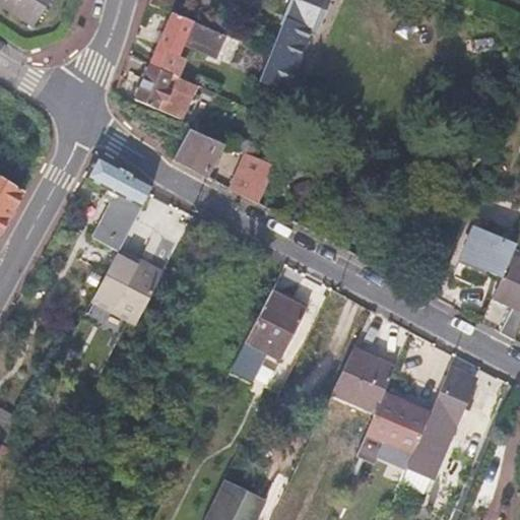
[(0,0),(0,5),(33,27),(51,0),(0,0)]
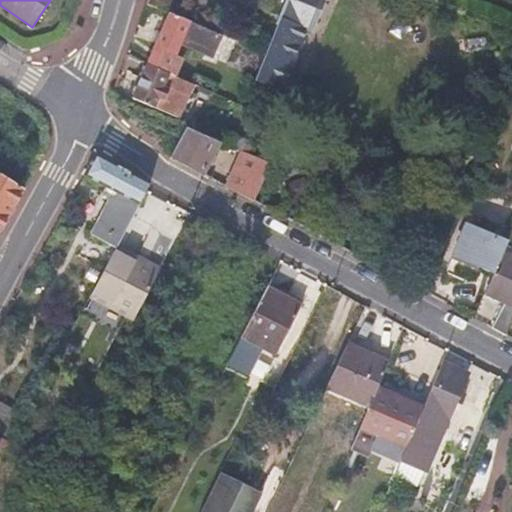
[(287,84),(319,0),(286,0),(265,54),(255,81),(271,88),(274,79),(287,84)]
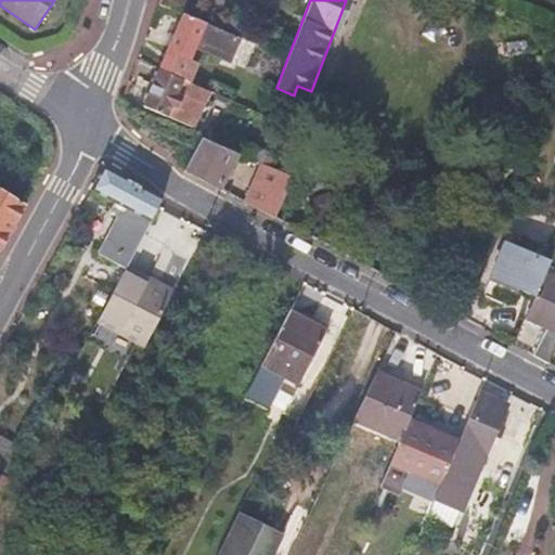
[(184,14),(159,71),(192,85),(199,64),(191,61),(196,49),(231,64),(242,39),(184,14)]
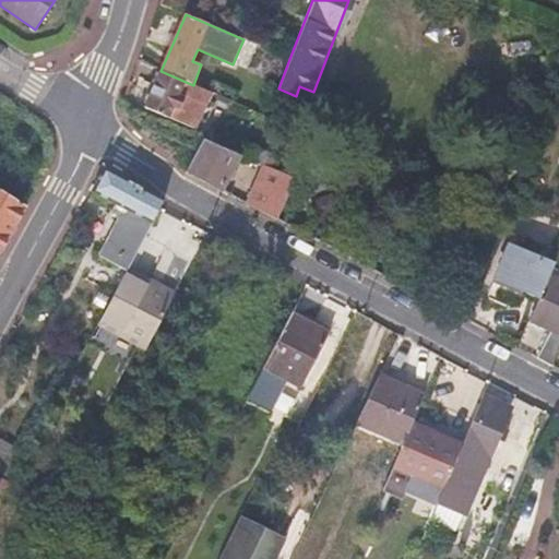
[(194,128),(211,93),(193,85),(161,71),(144,106),(194,128)]
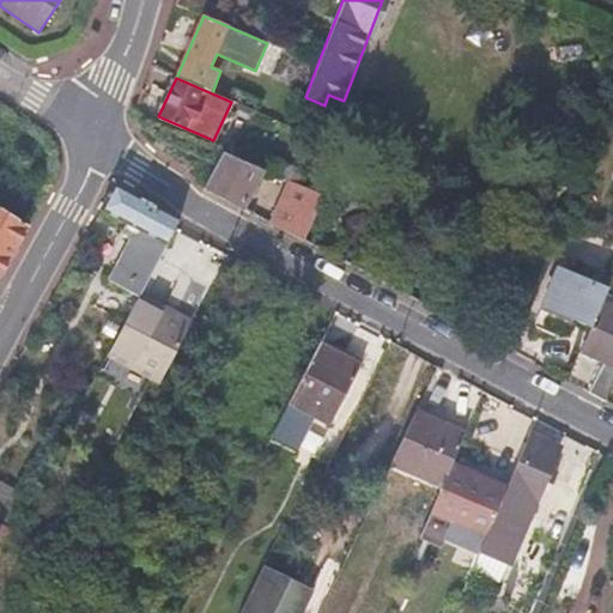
[(292,127),(304,132),(311,113),(301,108),(292,127)]
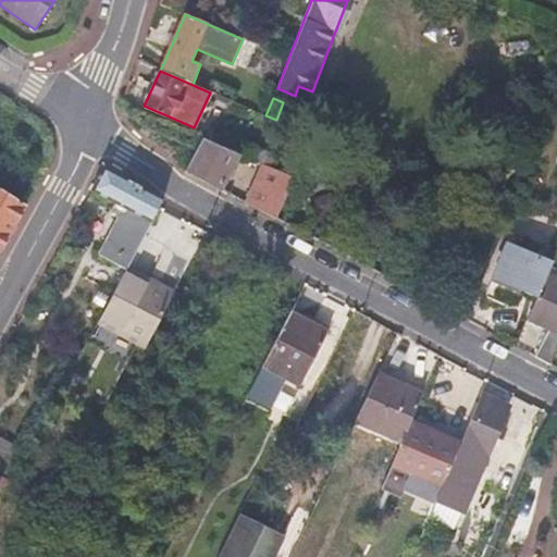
[(240,156),(202,138),(188,166),(185,172),(221,190),(240,156)]
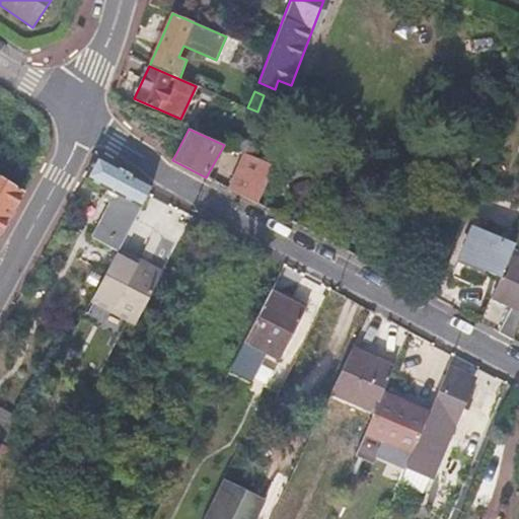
[(119,248),(148,193),(152,186),(97,155),(85,177),(108,189),(104,197),(110,200),(92,237),(117,251),(119,248)]
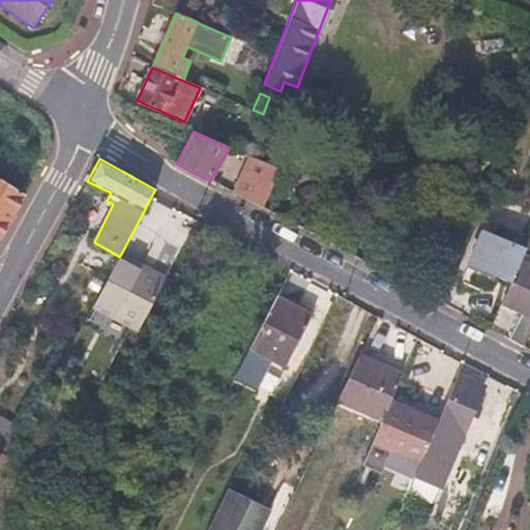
[(240,196),(263,207),(281,170),(275,168),(255,159),(237,194),(240,196)]
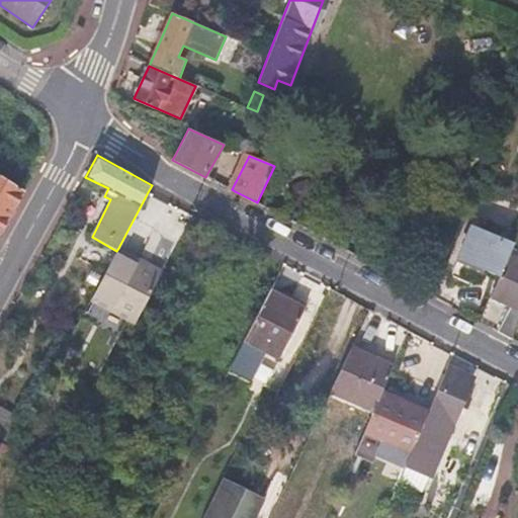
[(0,234),(23,190),(0,175),(0,234)]
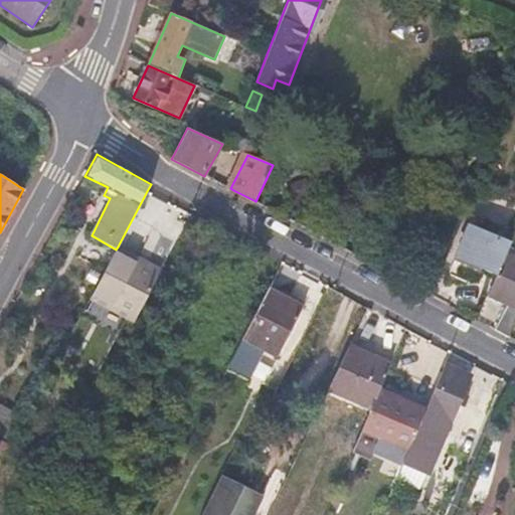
[(298,204),(312,199),(305,179),(291,184),(298,204)]
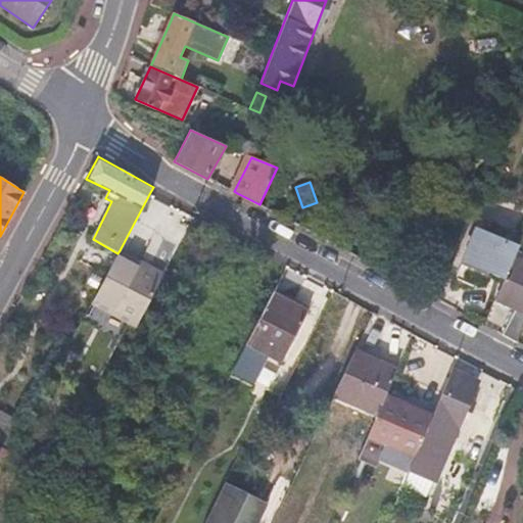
[(486,273),(503,280),(517,248),(481,233),(479,238),(472,235),(468,245),(457,272),(482,283),(486,273)]
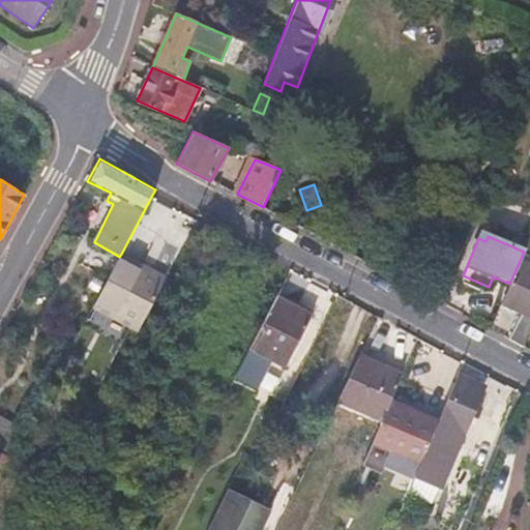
[(509,340),(524,347),(529,331),(529,247),(526,245),(524,252),(509,284),(501,302),(523,313),(509,340)]
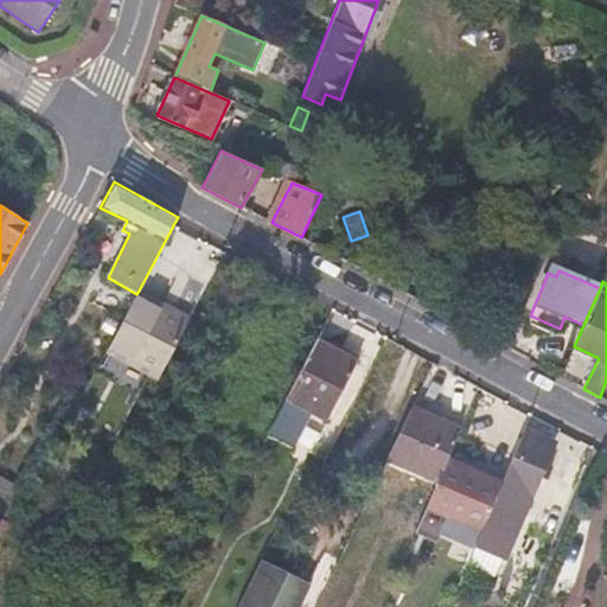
[(158,381),(191,318),(139,291),(136,294),(122,321),(106,352),(158,381)]
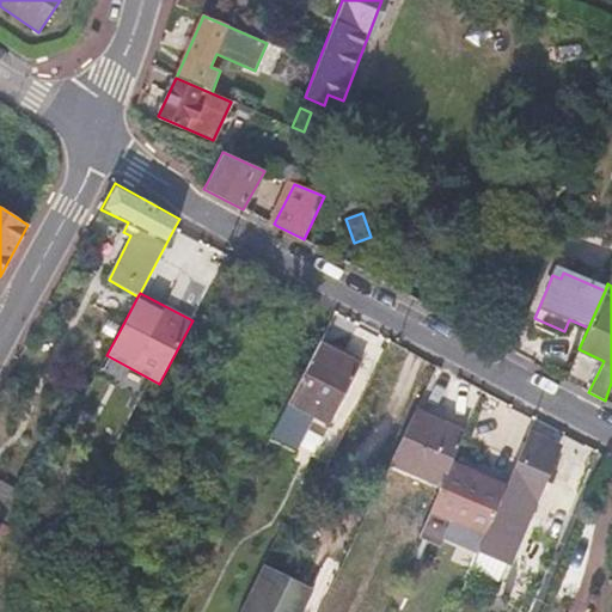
[(330,423),(360,366),(319,344),(289,403),(330,423)]
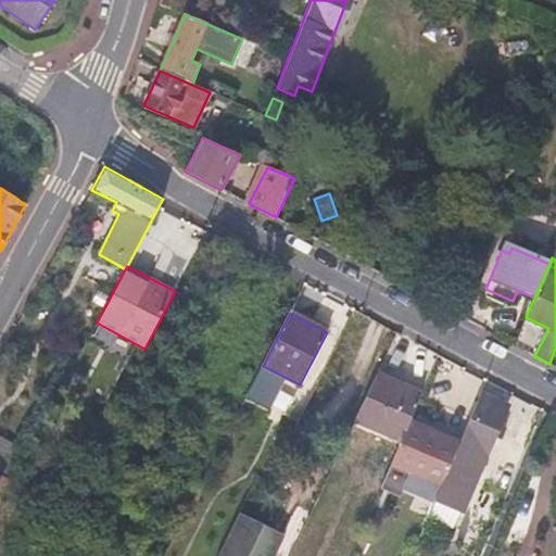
[(409,420),(421,393),(377,374),(354,420),(401,441),(409,420)]
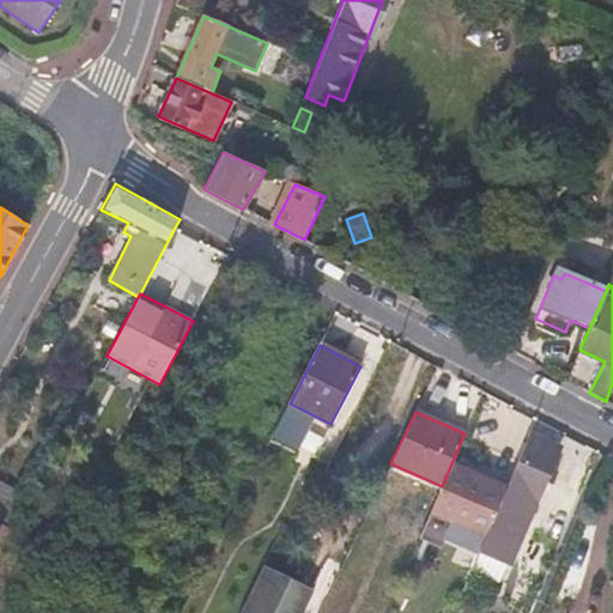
[(551,468),(560,447),(528,432),(505,487),(485,538),(483,544),(480,548),(510,562),(517,546),(526,528),(514,523),(523,501),(534,505),(545,481),(551,468)]
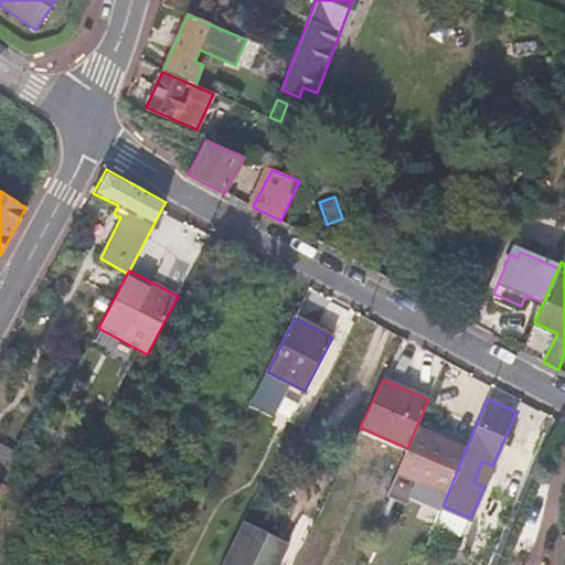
[(302,428),(311,413),(296,406),(289,420),(302,428)]
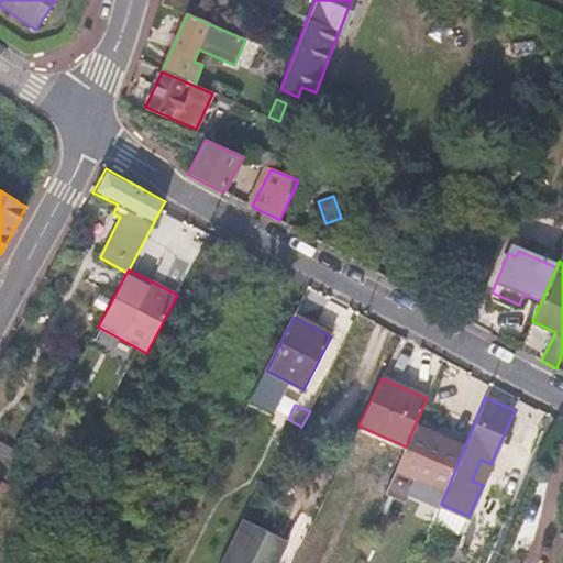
[(445,494),(464,448),(415,426),(406,446),(395,472),(417,482),(427,486),(445,494)]
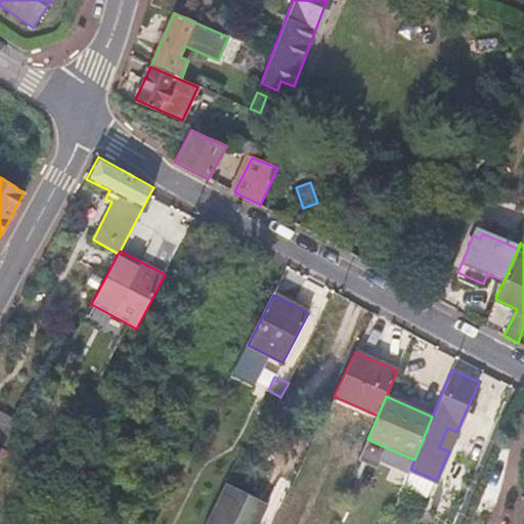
[(473,415),(477,403),(471,400),(466,411),(473,415)]
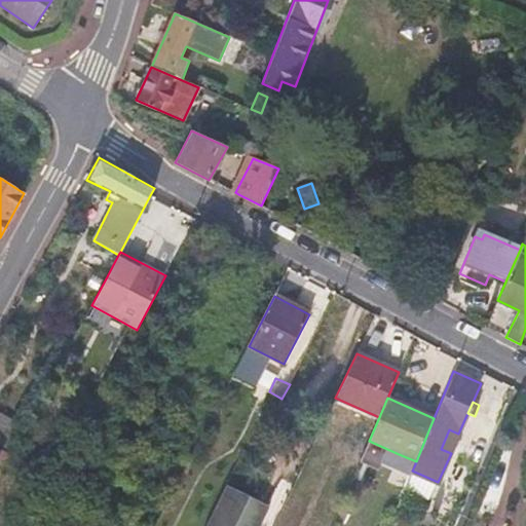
[(23,426),(0,413),(0,444),(10,450),(23,426)]
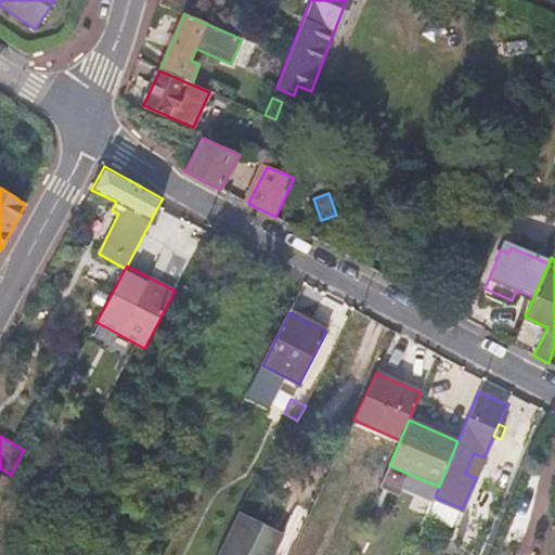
[(0,503),(13,480),(0,473),(0,482),(1,483),(0,486),(0,503)]
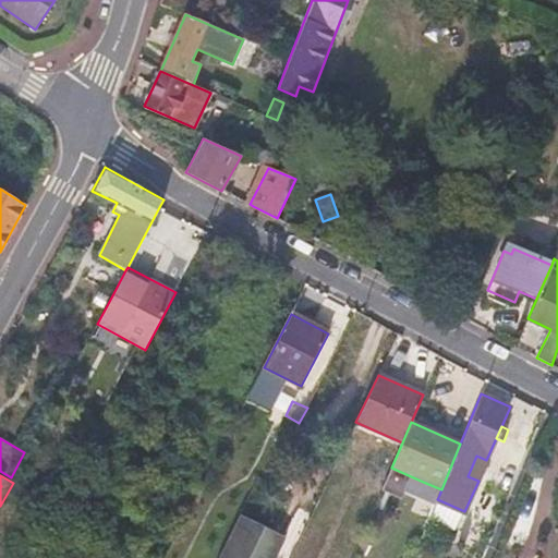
[(423,482),(413,477),(407,492),(417,496),(423,482)]
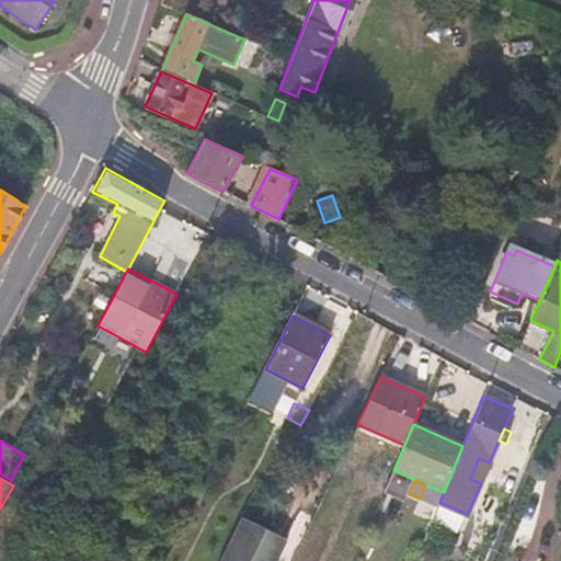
[(444,492),(425,484),(420,499),(437,506),(444,492)]
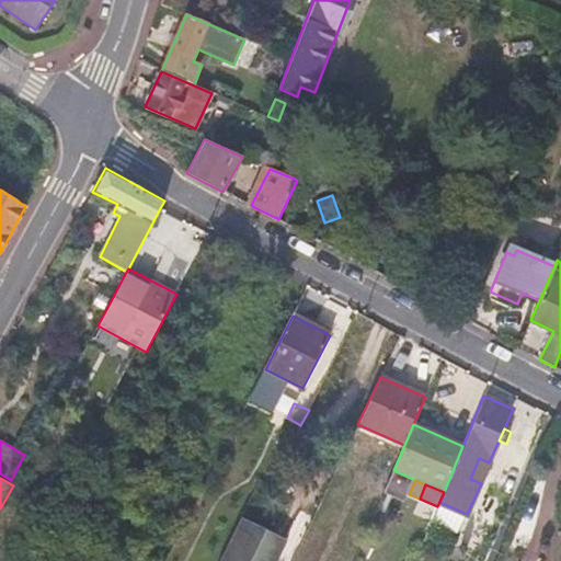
[(277,560),(288,541),(266,529),(241,517),(219,560),(277,560)]
